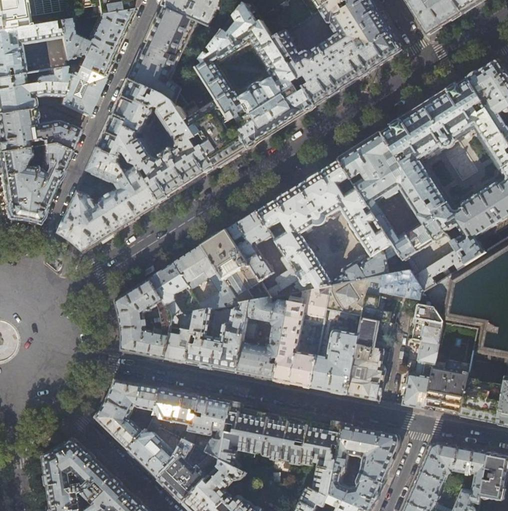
[(0,27),(48,21),(53,20),(127,7),(125,0),(0,0),(0,27)]
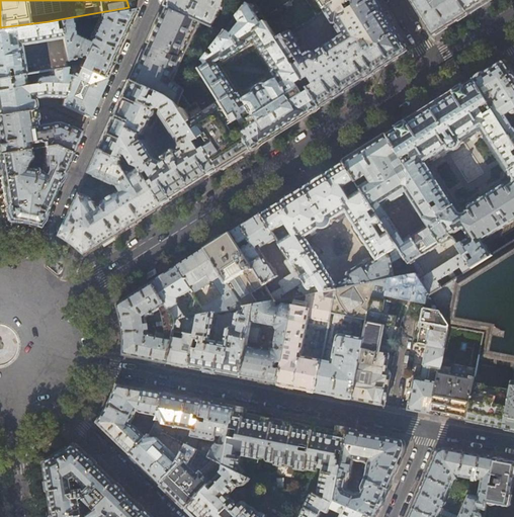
[(163,0),(161,5),(163,6),(196,21),(208,26),(218,7),(225,11),(230,0),(163,0)]
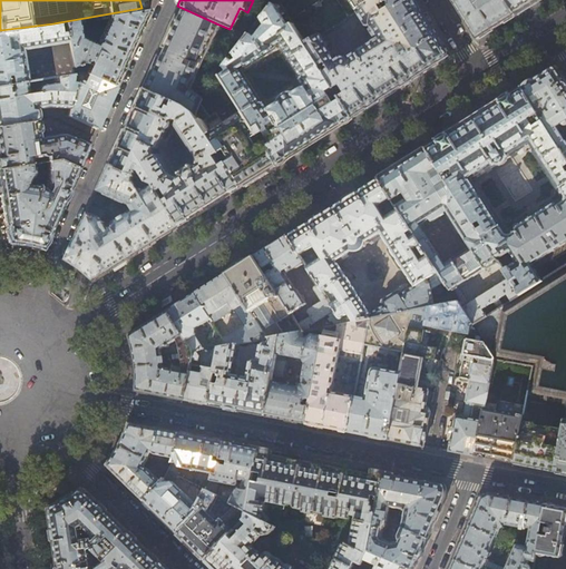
[(343,17),(332,0),(274,0),(288,21),(301,42),(318,32),(343,17)]
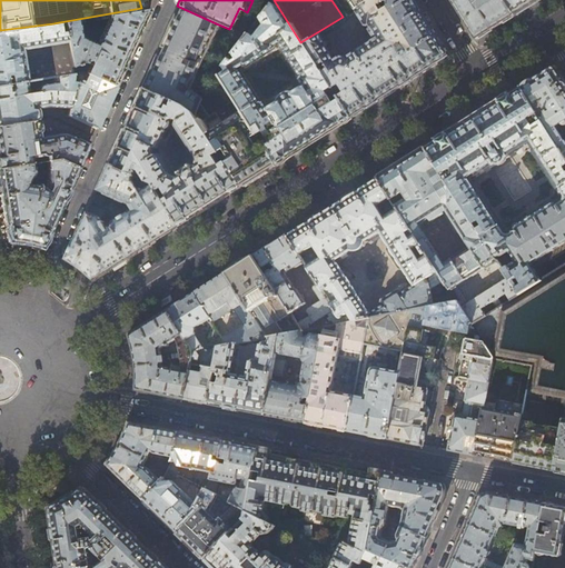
[(420,18),(409,0),(368,0),(353,10),(360,23),(363,25),(365,23),(373,37),(343,57),(343,56),(337,55),(331,58),(329,56),(330,55),(326,47),(324,47),(323,45),(324,43),(317,32),(300,42),(329,88),(336,83),(339,88),(333,93),(336,99),(348,116),(398,85),(445,56),(420,18)]
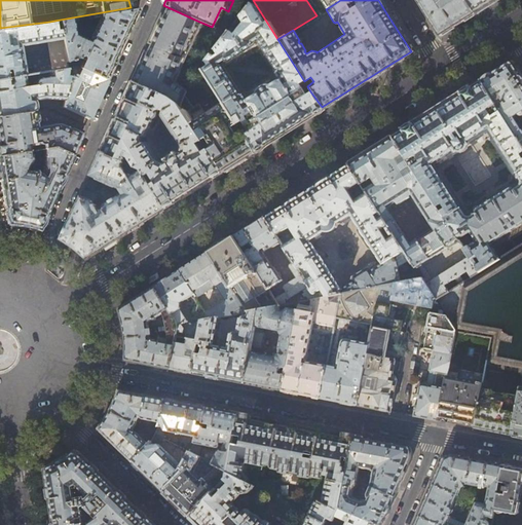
[(319,0),(325,10),(326,9),(340,0),(319,0)]
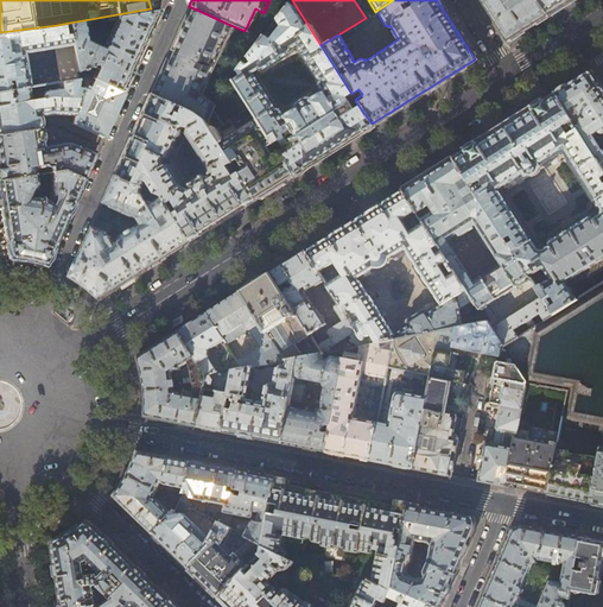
[(480,0),(505,40),(525,27),(544,16),(534,0),(480,0)]
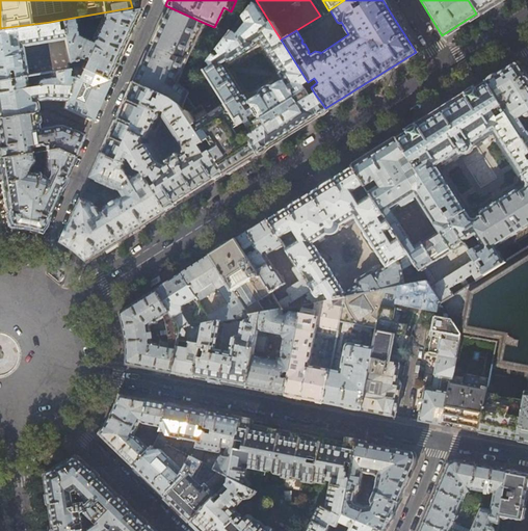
[(468,0),(476,14),(493,3),(497,0),(468,0)]
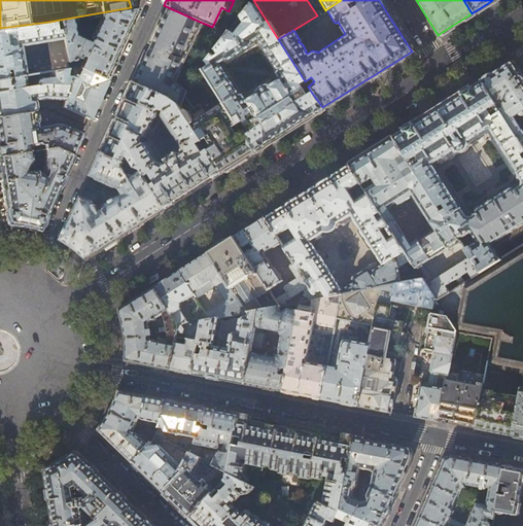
[(236,125),(242,120),(248,130),(242,134),(252,151),(286,130),(322,107),(311,92),(306,95),(300,84),(305,81),(278,39),(266,20),(262,23),(249,3),(238,18),(242,24),(232,38),(228,31),(225,33),(213,49),(216,55),(211,58),(209,55),(204,61),(207,66),(201,69),(222,103),(236,125)]
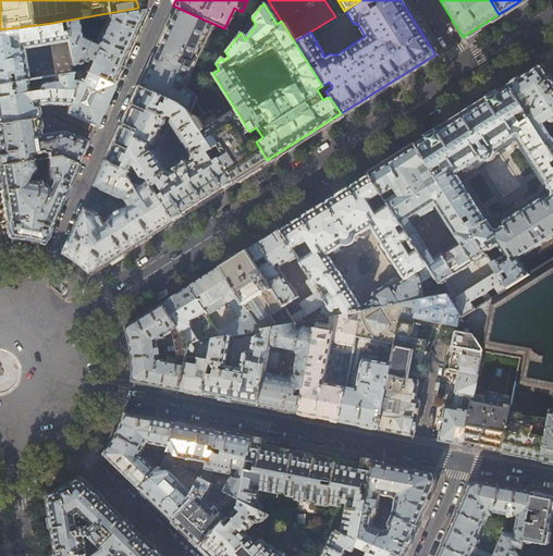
[(235,109),(228,113),(221,102),(203,114),(195,102),(196,96),(189,90),(191,89),(184,84),(186,78),(187,76),(191,77),(194,70),(192,69),(196,58),(199,59),(203,51),(199,50),(211,23),(175,7),(171,16),(168,24),(152,58),(144,76),(139,87),(161,97),(167,99),(183,107),(232,182),(243,175),(259,164),(267,160),(256,141),(249,132),(235,109)]
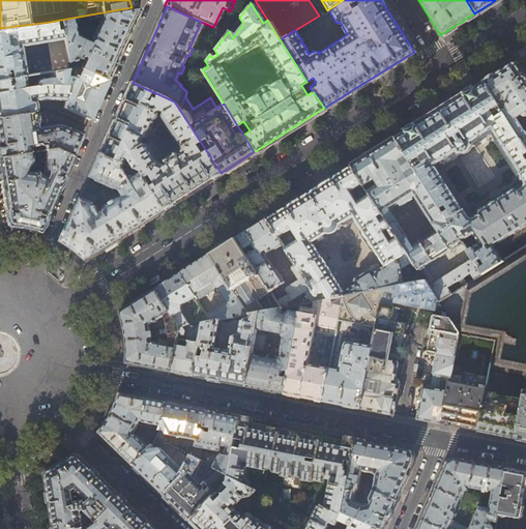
[(55,21),(56,28),(61,58),(79,55),(80,58),(75,67),(78,67),(103,79),(117,47),(136,7),(132,7),(96,13),(97,18),(88,38),(85,40),(70,34),(68,19),(55,21)]
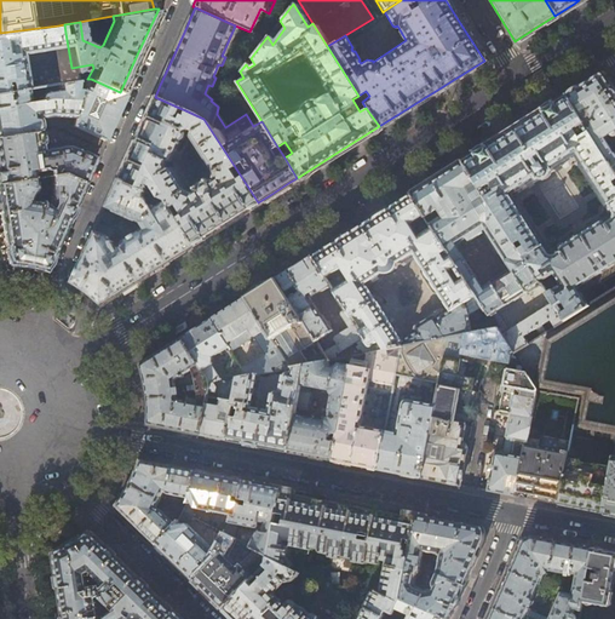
[(59,34),(58,26),(0,33),(0,90),(4,90),(1,81),(6,80),(9,90),(24,87),(26,87),(19,52),(51,49),(56,81),(73,79),(74,79),(72,68),(65,33),(59,34)]
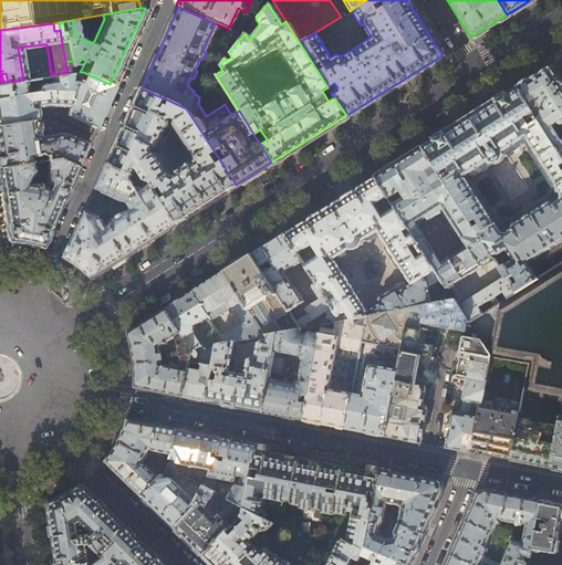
[(561,89),(549,67),(547,66),(545,66),(544,66),(534,73),(514,86),(561,160),(561,89)]
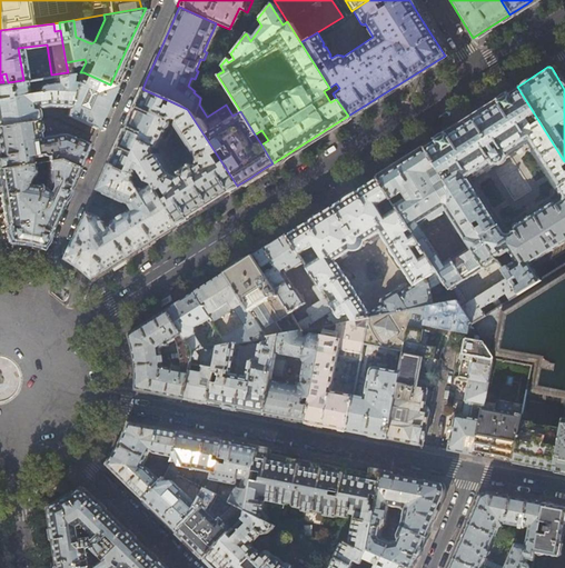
[(101,106),(110,85),(83,72),(80,72),(73,71),(71,81),(66,107),(63,115),(91,127),(101,106)]
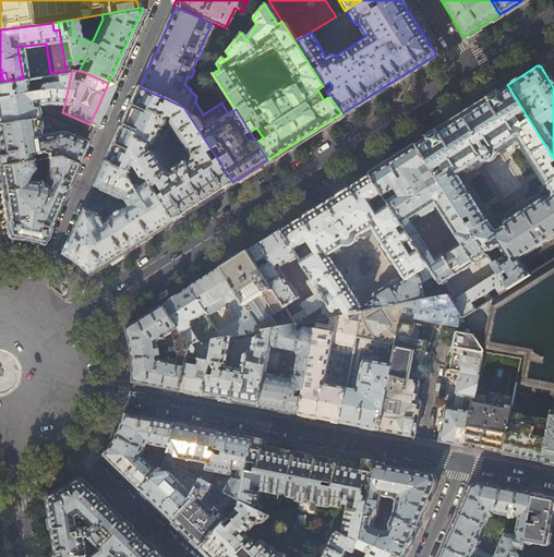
[(64,105),(70,80),(67,79),(65,71),(50,73),(35,76),(36,80),(41,79),(43,81),(36,82),(34,83),(33,84),(32,85),(31,87),(26,88),(26,87),(24,85),(22,84),(21,84),(22,82),(22,79),(8,81),(3,81),(0,81),(0,120),(32,116),(31,104),(41,103),(64,105)]
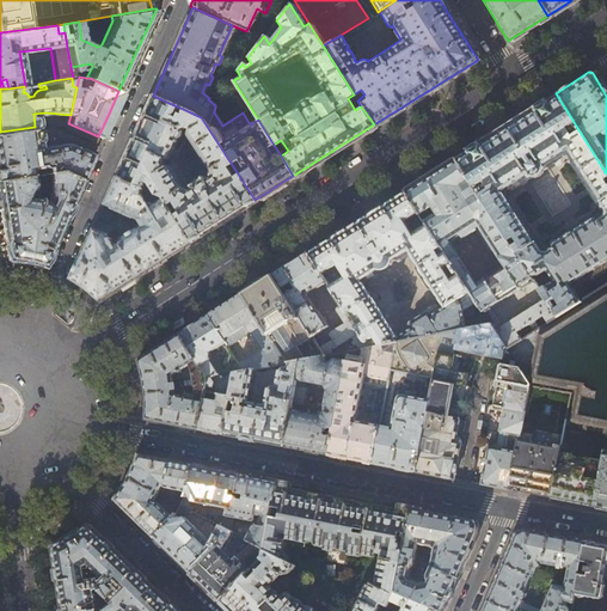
[(606,173),(556,93),(534,107),(474,145),(453,158),(467,182),(472,188),(528,275),(541,267),(549,277),(535,287),(540,294),(545,301),(552,297),(557,305),(550,310),(555,317),(578,301),(566,282),(606,256),(606,173)]
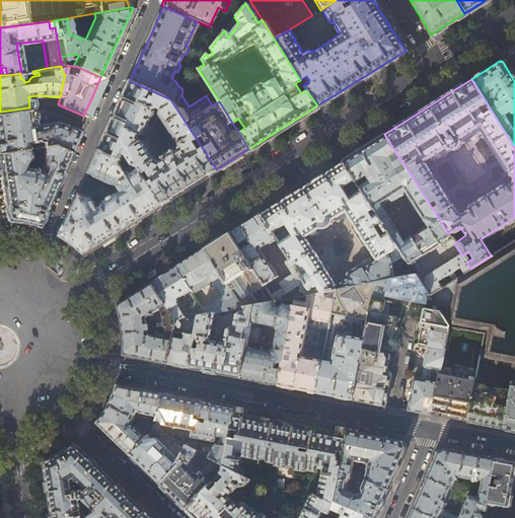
[(125,150),(124,152),(125,153),(132,166),(136,168),(159,205),(187,188),(216,169),(170,99),(155,92),(151,100),(145,98),(147,95),(147,96),(150,90),(130,81),(128,80),(120,97),(104,130),(96,149),(119,160),(121,155),(121,154),(120,153),(122,149),(125,150)]
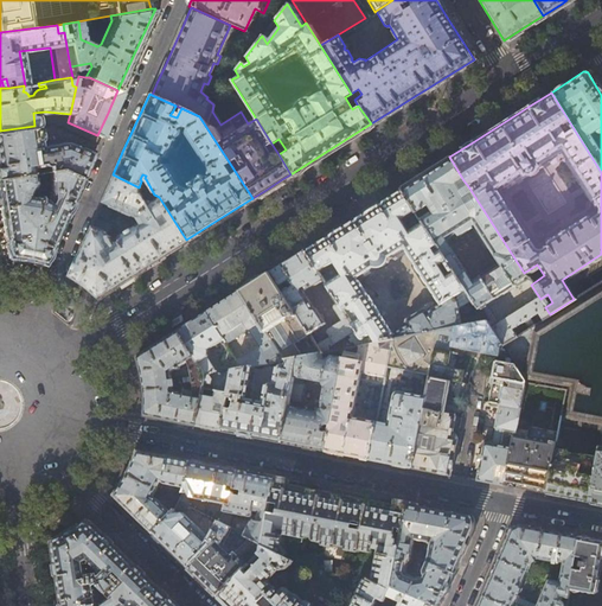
[(37,144),(36,138),(37,138),(34,126),(0,131),(0,176),(29,172),(27,164),(40,161),(42,164),(45,164),(46,170),(57,168),(78,178),(85,163),(90,152),(78,146),(77,145),(76,146),(64,140),(62,140),(37,144)]
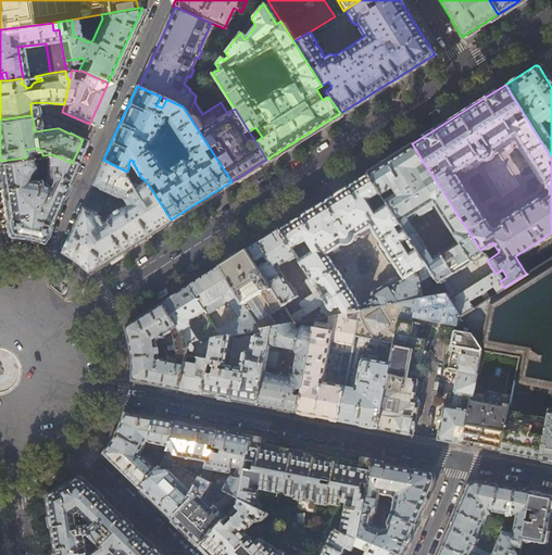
[(402,229),(406,236),(413,247),(426,267),(442,293),(458,316),(471,308),(466,302),(478,294),(483,301),(487,298),(483,291),(489,287),(493,293),(504,288),(500,281),(496,274),(491,267),(451,293),(441,277),(481,252),(480,250),(429,171),(421,176),(416,171),(425,165),(412,143),(388,159),(365,173),(378,192),(379,193),(387,188),(391,194),(383,200),(386,203),(399,224),(402,229)]
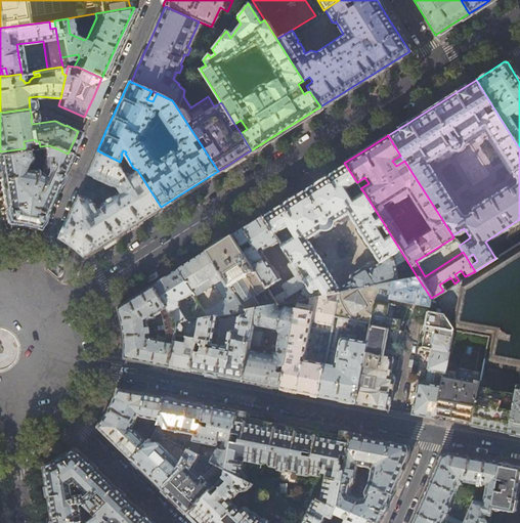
[(34,227),(68,154),(49,145),(40,146),(40,172),(40,174),(27,168),(20,169),(27,158),(25,148),(0,151),(0,194),(4,221),(9,221),(19,223),(26,225),(34,227)]
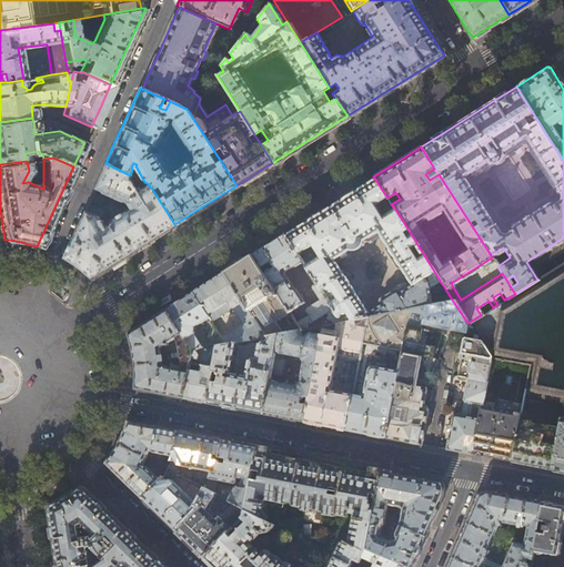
[(129,179),(130,175),(106,163),(93,189),(127,204),(129,209),(110,221),(109,222),(109,224),(103,229),(96,216),(83,211),(62,257),(68,262),(77,267),(82,272),(89,279),(128,254),(174,224),(149,184),(144,182),(132,176),(130,181),(129,179)]
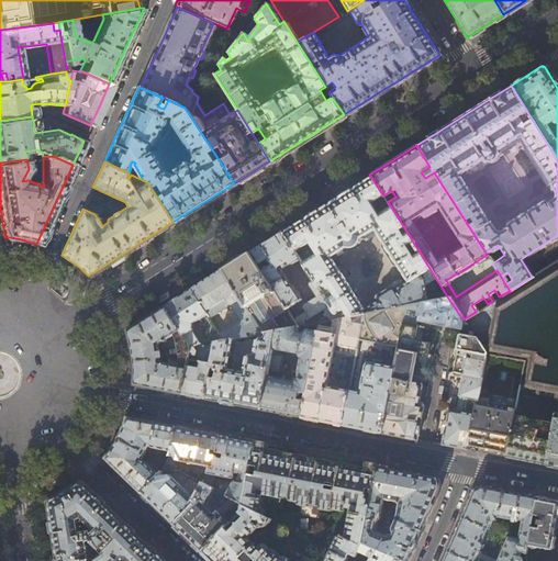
[(328,289),(332,294),(323,300),(332,313),(341,307),(346,316),(348,316),(360,314),(403,305),(426,301),(419,278),(431,270),(417,249),(410,254),(403,244),(411,238),(406,232),(401,235),(398,229),(403,226),(390,205),(376,214),(368,203),(382,194),(369,175),(327,201),(280,231),(292,250),(307,243),(313,254),(300,262),(310,279),(315,288),(320,285),(321,287),(323,288),(323,287),(325,290),(326,290),(328,289)]
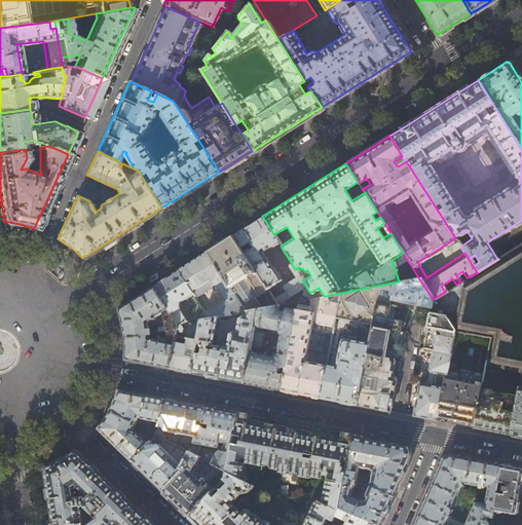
[(273,234),(262,216),(248,225),(232,235),(264,288),(278,279),(270,267),(269,267),(260,252),(277,240),(273,234)]
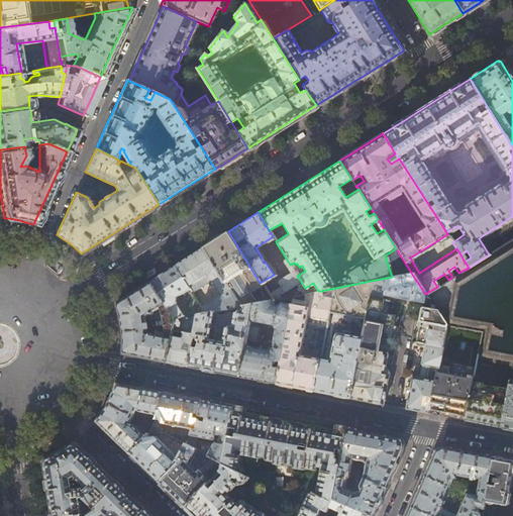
[(215,239),(202,247),(238,306),(239,306),(250,304),(254,303),(247,292),(261,284),(260,283),(228,231),(215,239)]
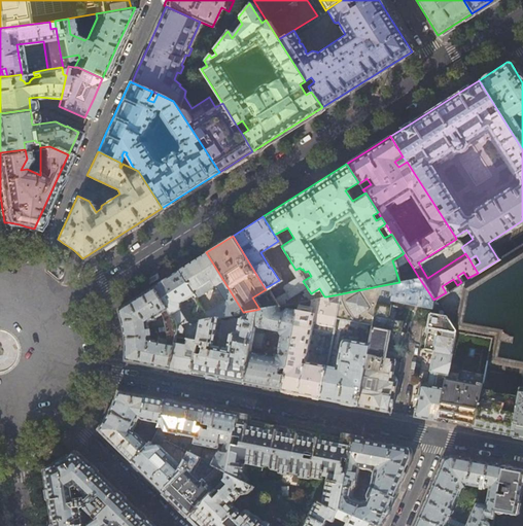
[(192,261),(176,271),(190,293),(193,297),(213,285),(221,300),(202,312),(202,313),(206,319),(215,317),(243,312),(206,252),(192,261)]
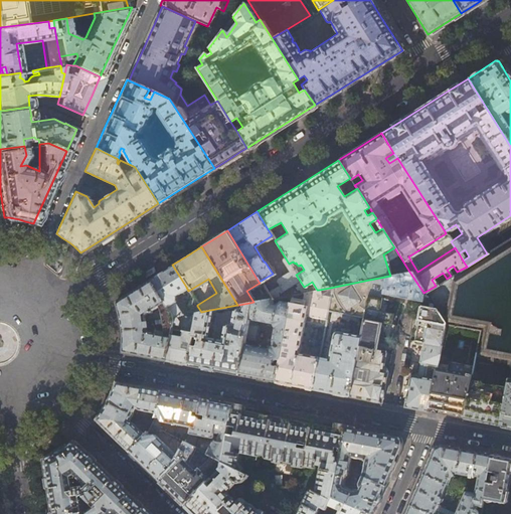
[(510,246),(448,286),(443,318),(483,324),(476,353),(510,359),(510,246)]
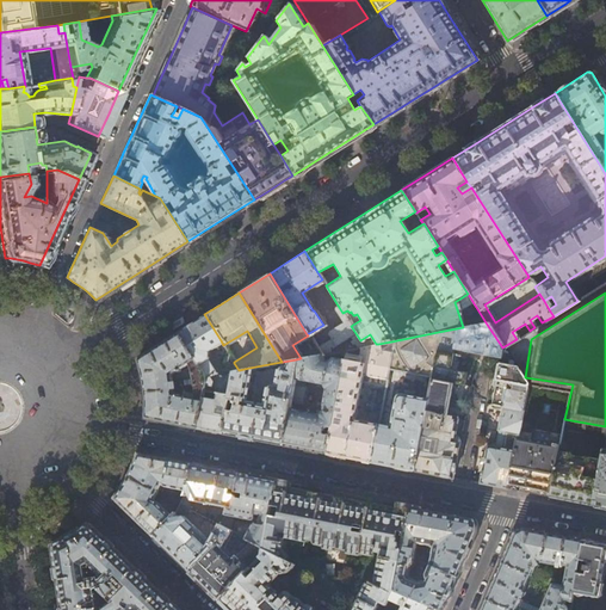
[(342,313),(336,303),(333,307),(332,308),(332,309),(340,322),(326,331),(325,334),(327,337),(314,345),(320,355),(331,352),(332,352),(328,347),(345,338),(352,349),(356,347),(364,346),(360,340),(351,326),(342,313)]
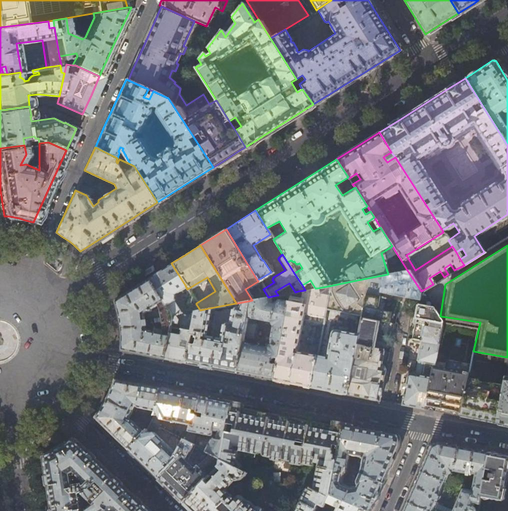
[(161,270),(147,279),(168,313),(169,320),(169,321),(177,323),(176,328),(179,328),(190,331),(194,311),(200,310),(196,304),(195,308),(193,310),(193,311),(188,314),(187,314),(185,315),(181,314),(172,300),(172,299),(172,295),(171,294),(185,285),(171,263),(161,270)]
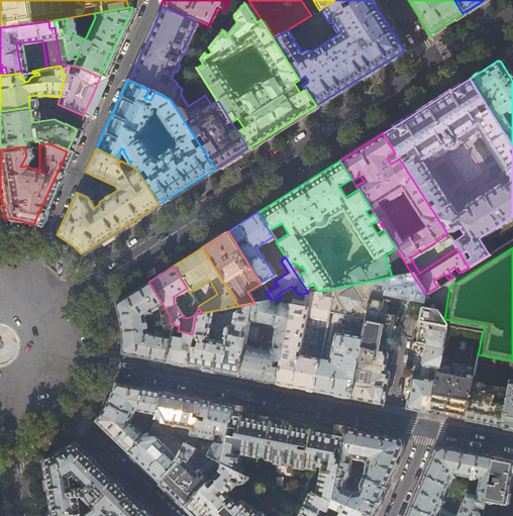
[(411,273),(392,277),(371,281),(368,297),(380,300),(381,300),(382,295),(431,305),(425,294),(411,273)]
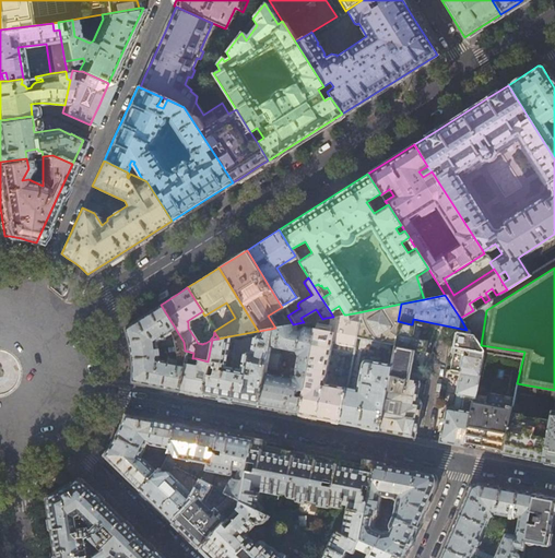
[(398,321),(401,304),(358,312),(356,321),(353,337),(389,345),(386,365),(365,360),(363,360),(362,361),(361,363),(359,365),(356,380),(355,380),(353,390),(344,388),(337,423),(354,426),(376,430),(392,345),(398,321)]
